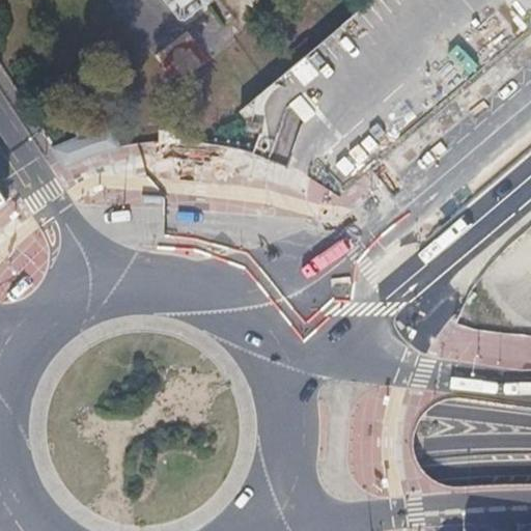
[(166,0),(180,18),(182,18),(183,19),(185,18),(185,19),(208,0),(166,0)]
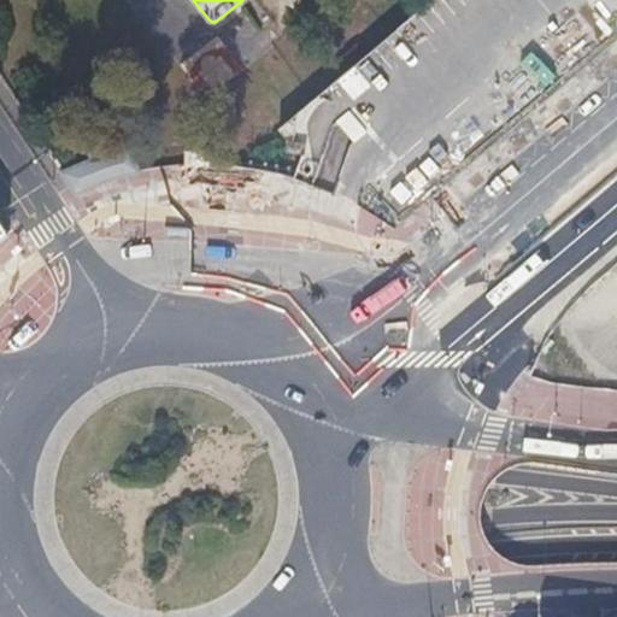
[(530,29),(527,65),(577,69),(582,22),(573,21),(574,0),(528,0),(527,29),(530,29)]
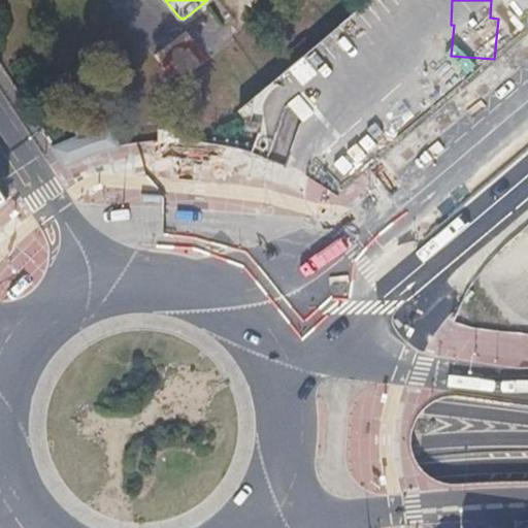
[(293,132),(337,176),(414,101),(378,66),(363,80),(352,68),(345,74),(336,64),(345,56),(349,59),(372,35),(352,14),(296,70),(309,84),(287,106),(303,123),(293,132)]
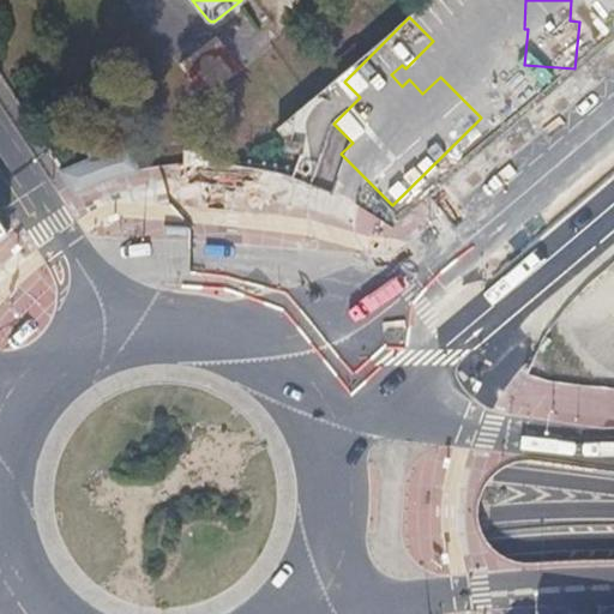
[(71,169),(61,174),(73,192),(89,186),(102,181),(110,179),(116,178),(125,175),(136,173),(130,150),(114,155),(103,157),(101,152),(100,150),(98,149),(96,148),(95,148),(92,148),(90,149),(89,150),(88,151),(86,152),(86,154),(86,156),(86,157),(89,162),(78,166),(71,169)]
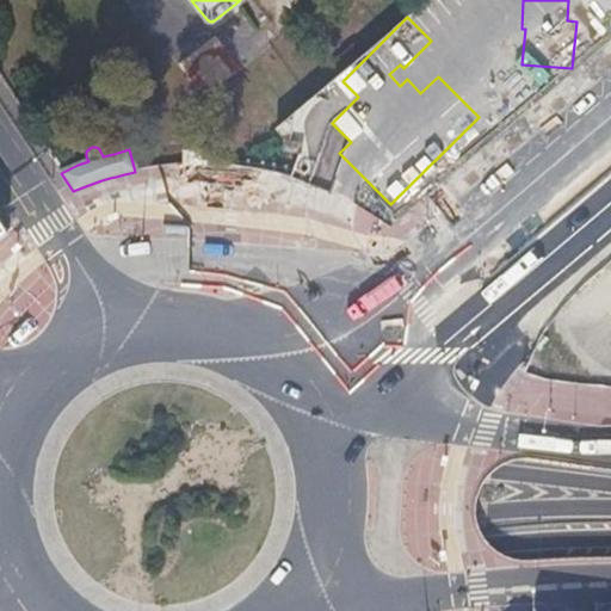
[(183,152),(183,165),(213,165),(213,150),(183,152)]
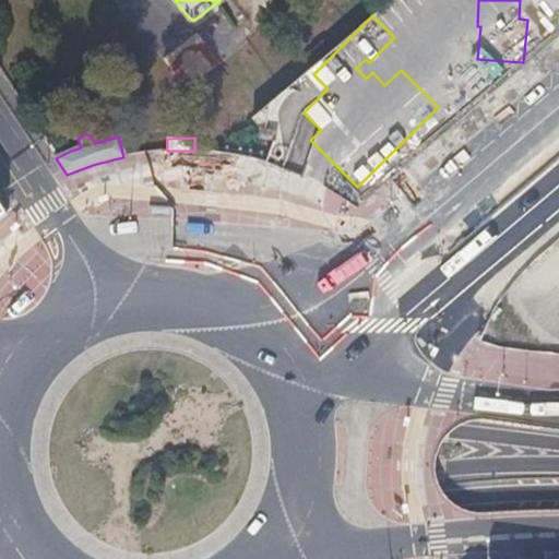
[(558,261),(506,308),(537,342),(558,344),(558,261)]
